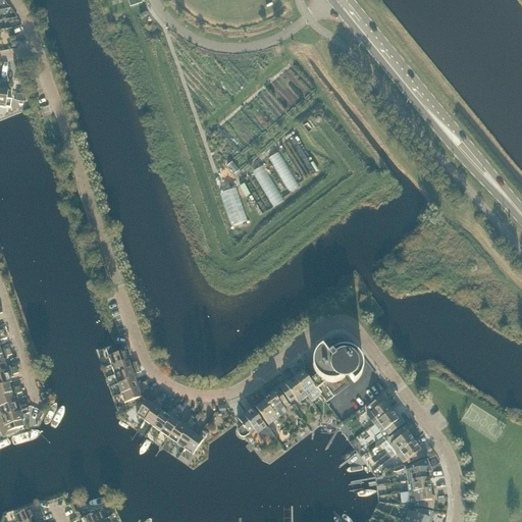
[(2,86),(3,80),(0,79),(0,106),(6,108),(6,107),(11,108),(12,99),(7,99),(8,91),(4,90),(5,86),(2,86)]
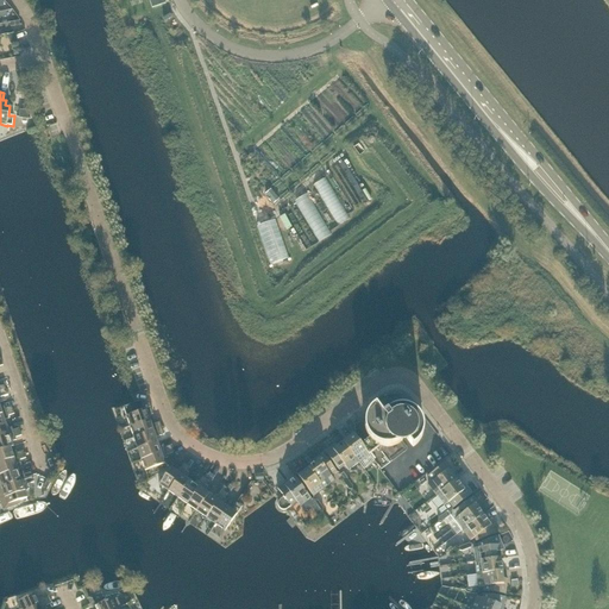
[(326,177),(314,184),(339,225),(351,218),(326,177)]
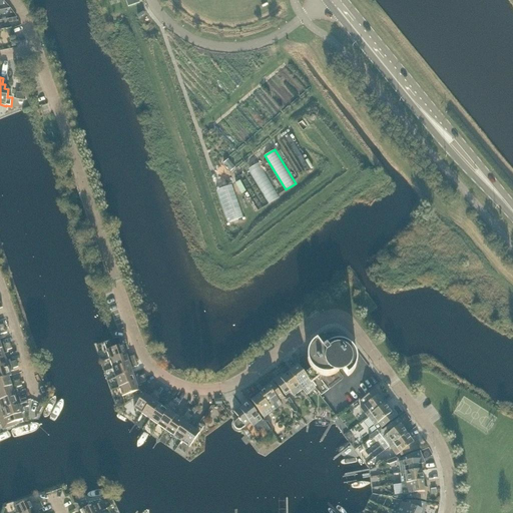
[(259,163),(248,169),(270,203),(280,197),(259,163)]
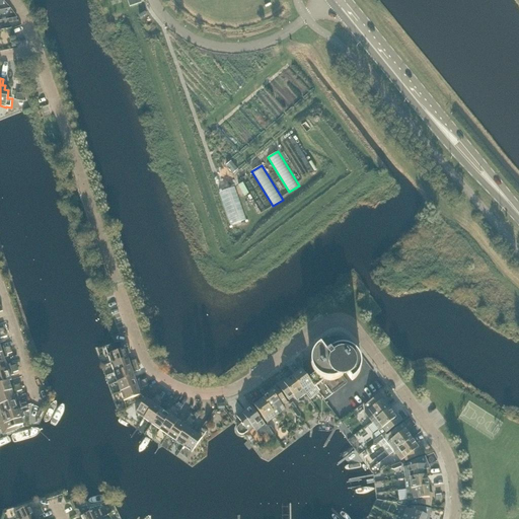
[(128,344),(123,346),(121,342),(105,347),(112,364),(128,358),(127,354),(131,353),(128,344)]
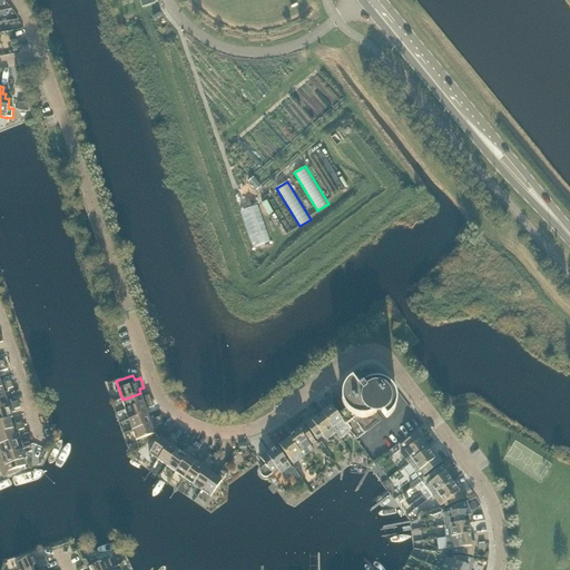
[(359,387),(352,379),(350,381),(346,384),(344,386),(343,390),(342,393),(342,394),(333,396),(332,396),(332,397),(333,405),(332,406),(346,425),(354,419),(355,418),(356,418),(359,418),(362,418),(366,418),(370,416),(373,415),(376,413),(376,412),(375,411),(379,409),(386,419),(389,416),(393,412),(395,408),(396,406),(396,401),(396,397),(395,394),(394,391),(392,387),(390,385),(389,384),(385,382),(382,381),(379,380),(375,380),(373,380),(365,383),(365,382),(362,385),(359,387)]
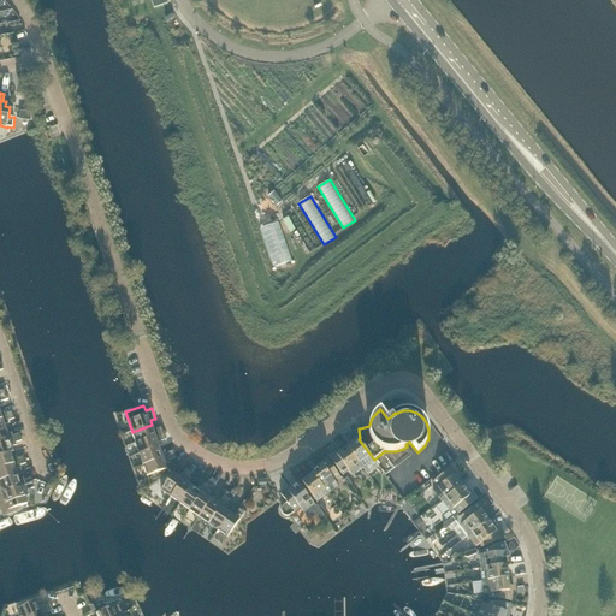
[(9,421),(16,419),(13,415),(0,419),(0,431),(6,430),(5,425),(10,424),(9,421)]
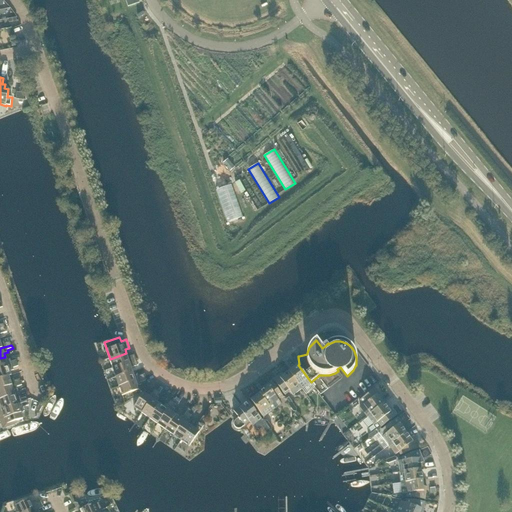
[(135,355),(127,357),(126,353),(110,359),(113,368),(136,360),(135,355)]
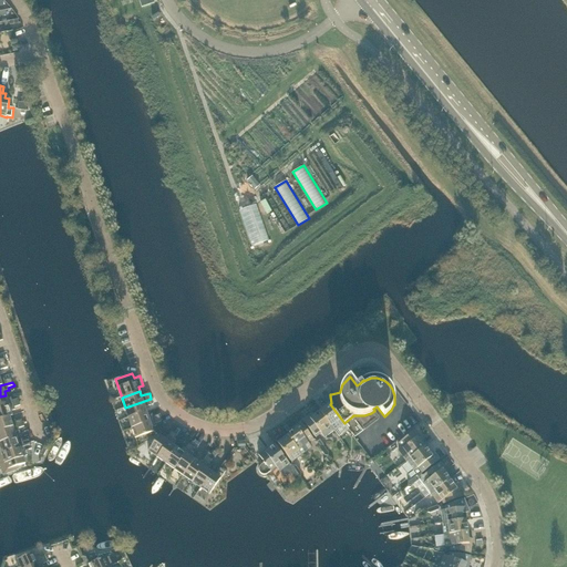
[(12,398),(8,400),(6,395),(0,397),(0,408),(20,402),(18,399),(12,400),(12,398)]
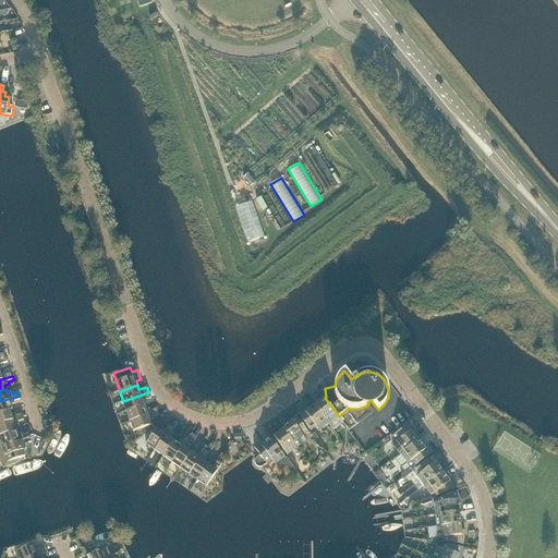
[(143,401),(150,398),(148,392),(123,401),(126,411),(144,404),(143,401)]
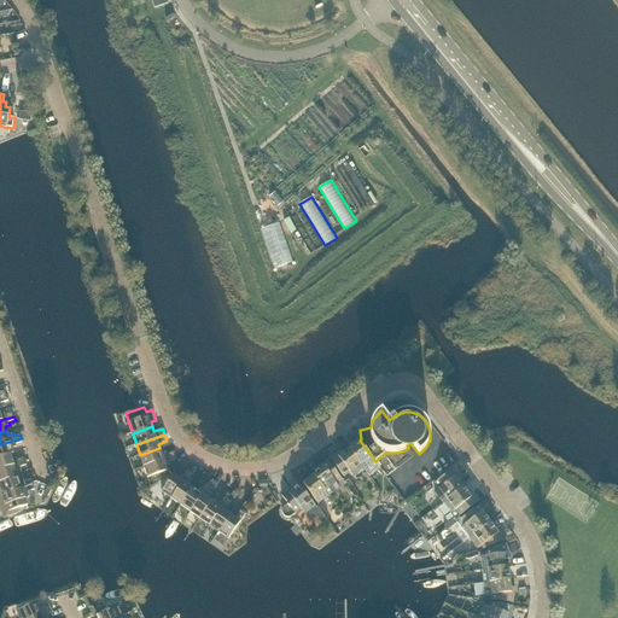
[(16,444),(23,442),(22,438),(0,444),(0,456),(11,454),(15,453),(12,448),(17,447),(16,444)]
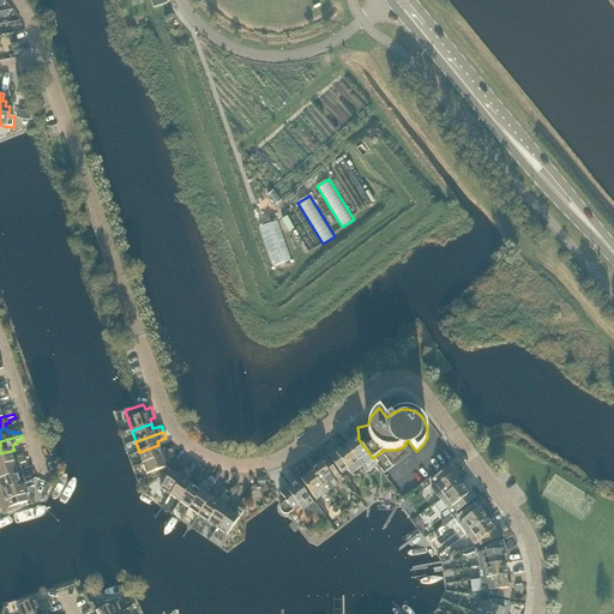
[(361,467),(373,458),(357,438),(347,446),(361,467)]
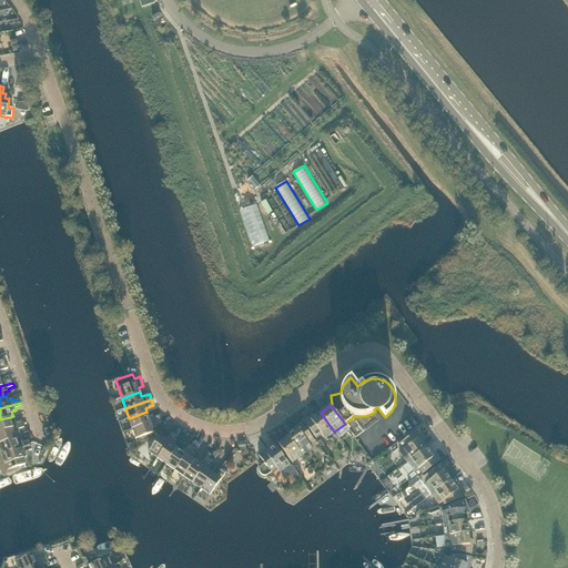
[(153,415),(149,416),(146,412),(129,418),(132,428),(161,418),(160,415),(153,417),(153,415)]
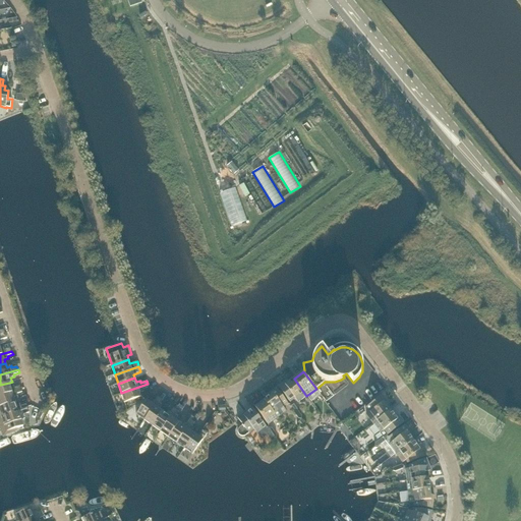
[(306,396),(294,379),(287,383),(286,381),(279,387),(290,402),(295,398),(298,402),(306,396)]
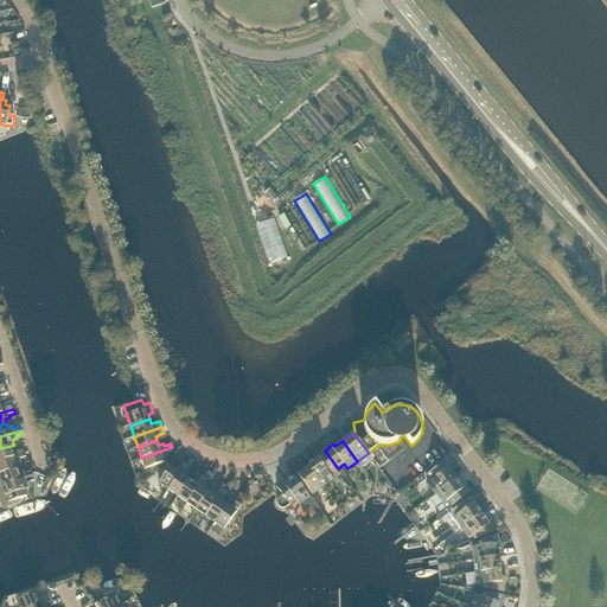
[(12,451),(11,446),(0,448),(0,461),(25,453),(24,449),(18,452),(17,448),(12,451)]
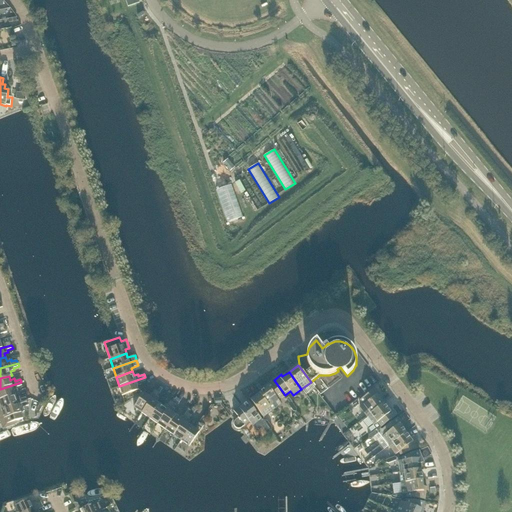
[(140,382),(146,380),(145,377),(119,386),(122,395),(139,390),(137,386),(141,384),(140,382)]
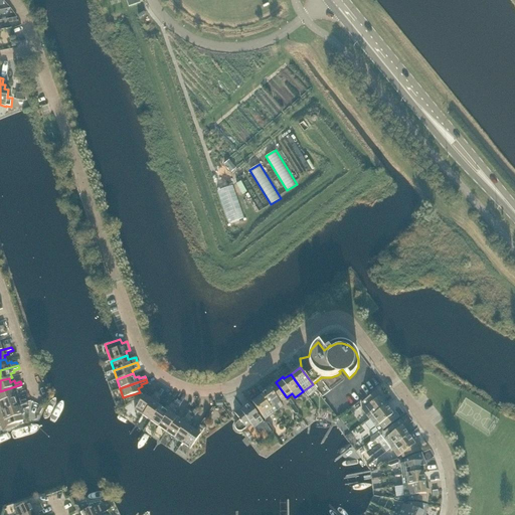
[(285,399),(274,383),(267,389),(268,391),(261,396),(274,413),(283,406),(280,402),(285,399)]
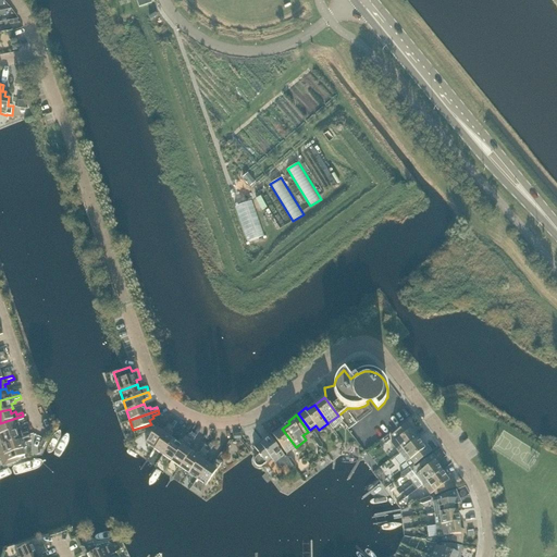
[(19,421),(24,419),(23,416),(0,423),(0,434),(16,429),(15,424),(20,423),(19,421)]
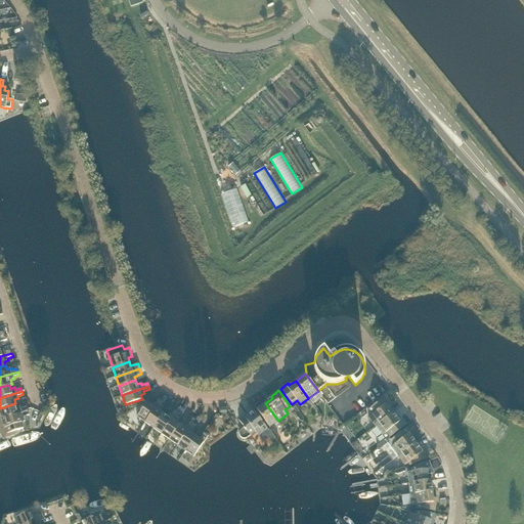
[(393,412),(388,406),(390,404),(384,397),(368,409),(373,413),(368,417),(376,426),(393,412)]
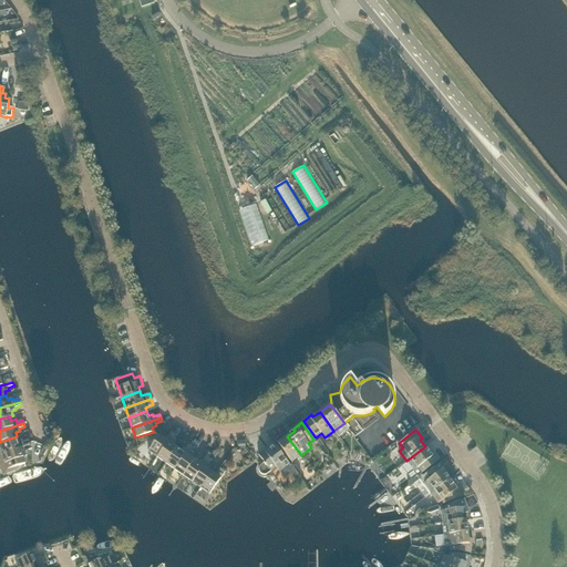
[(157,457),(175,433),(172,431),(168,435),(166,434),(164,437),(160,435),(148,451),(157,457)]
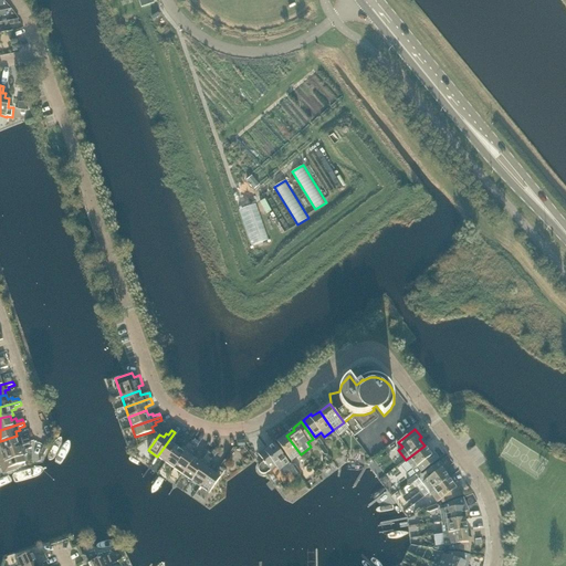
[(174,439),(177,435),(175,432),(157,457),(166,462),(177,447),(174,444),(176,440),(174,439)]
